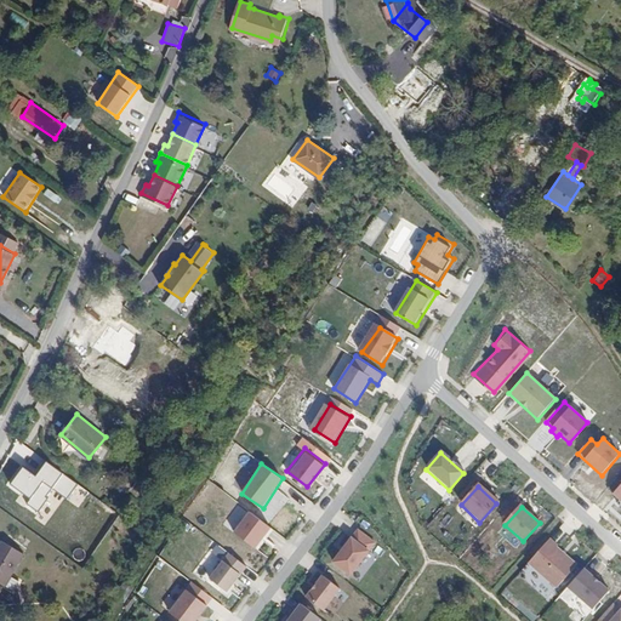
[(251,513),(235,533),(257,550),(272,531),(251,513)]
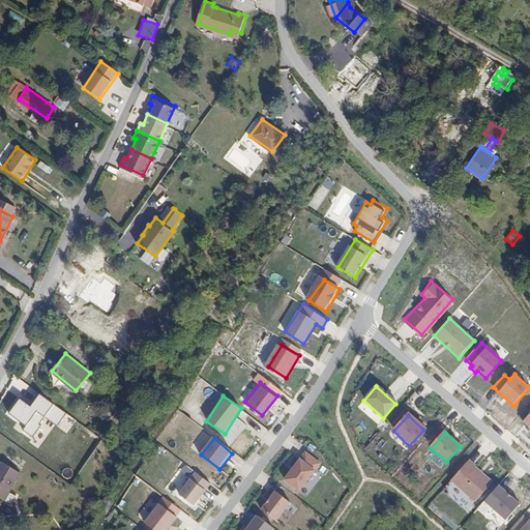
[(305,450),(281,481),(297,495),(321,464),(305,450)]
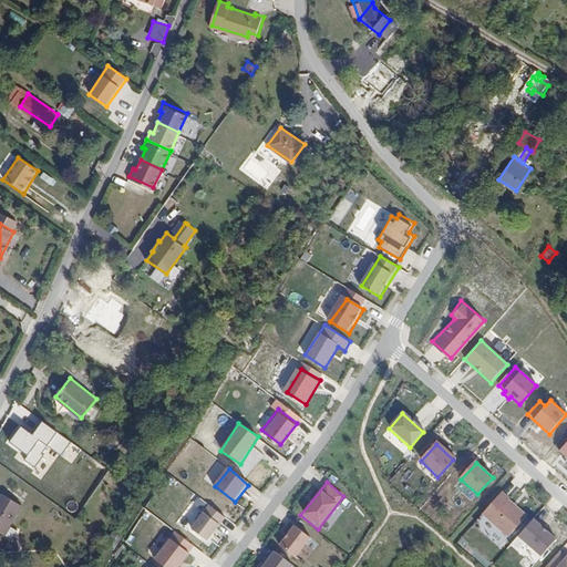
[(0,531),(4,534),(10,525),(22,505),(2,493),(0,497),(0,531)]
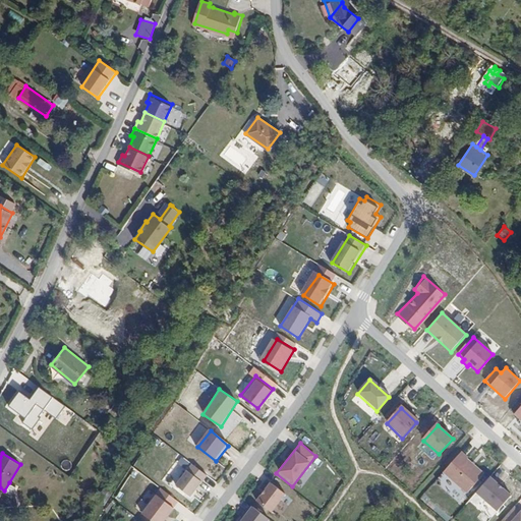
[(462,453),(444,473),(466,494),(483,475),(466,460),(468,458),(462,453)]
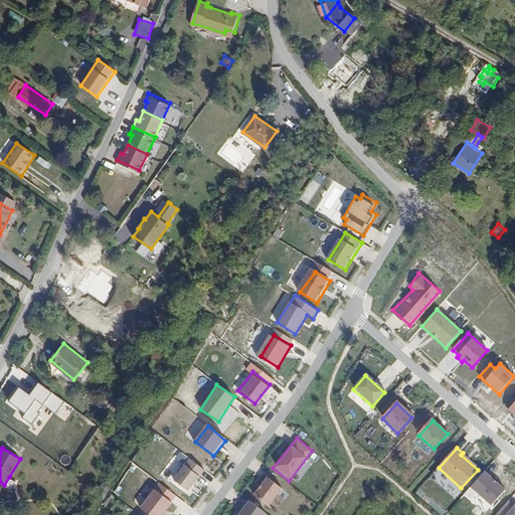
[(186,468),(175,482),(189,493),(199,479),(186,468)]
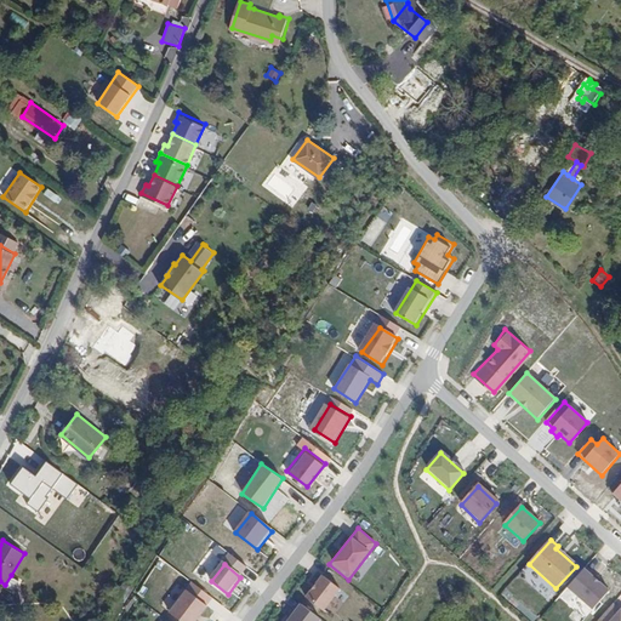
[(581,571),(565,590),(592,614),(609,596),(581,571)]
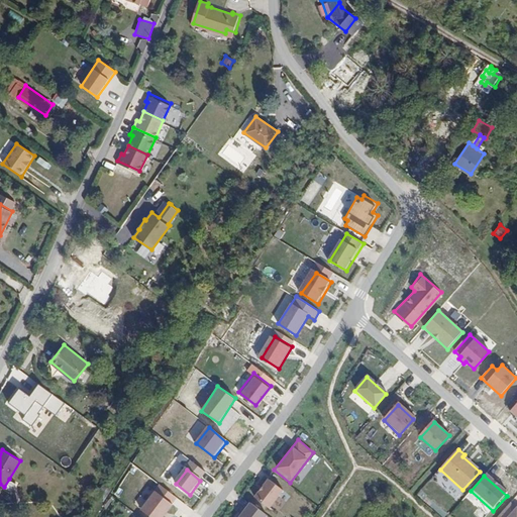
[(10,491),(15,483),(9,479),(4,487),(10,491)]
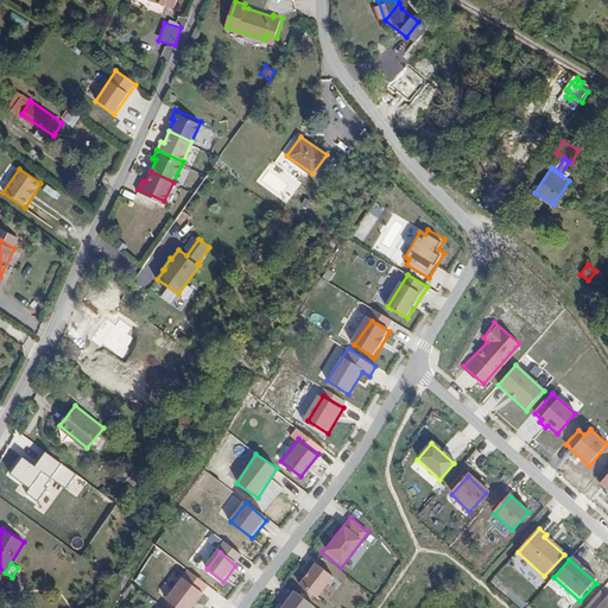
[(314,565),(297,587),(316,601),(333,580),(314,565)]
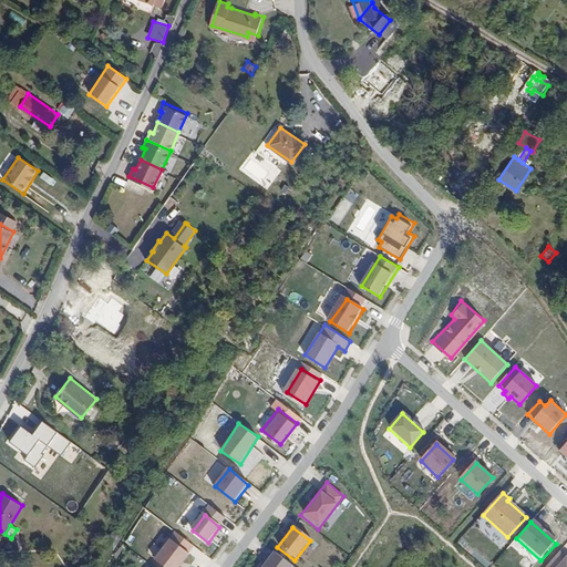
[(173,540),(156,563),(161,566),(182,566),(192,555),(173,540)]
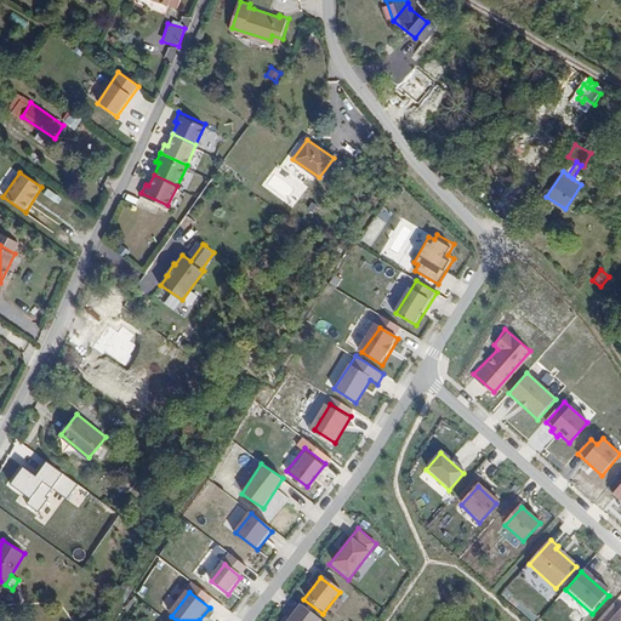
[(300,605),(286,620),(319,620),(320,620),(300,605)]
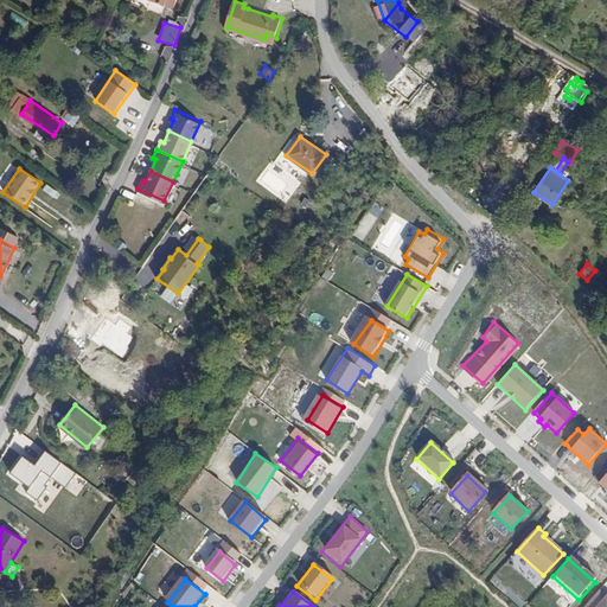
[(599,593),(587,606),(606,606),(606,596),(606,598),(606,599),(599,593)]
